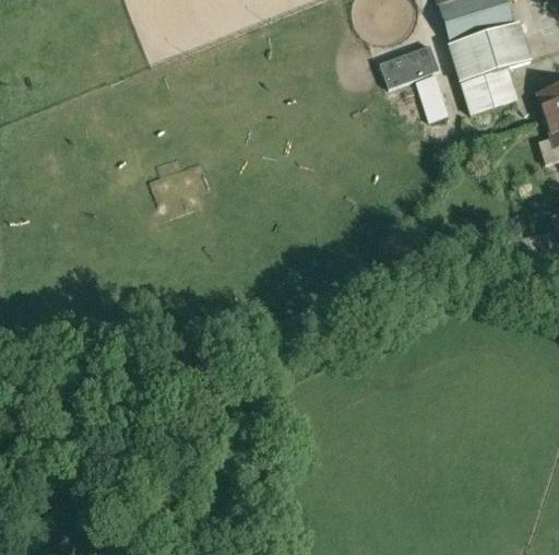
[(436,0),(438,4),(439,4),(450,45),(448,46),(460,84),(470,116),(518,101),(508,69),(532,61),(519,23),(514,24),(506,0),(436,0)]
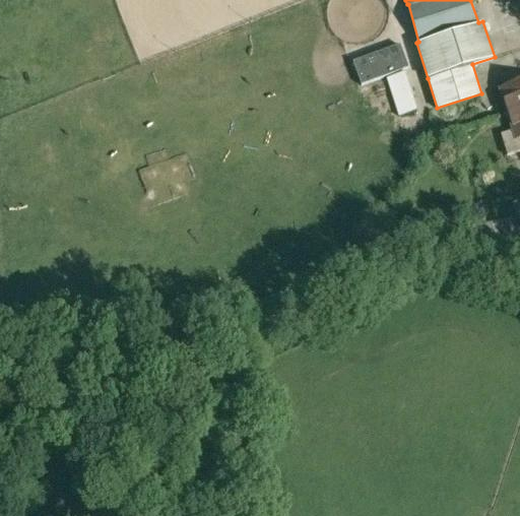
[(399,42),(352,59),(361,82),(408,65),(399,42)]
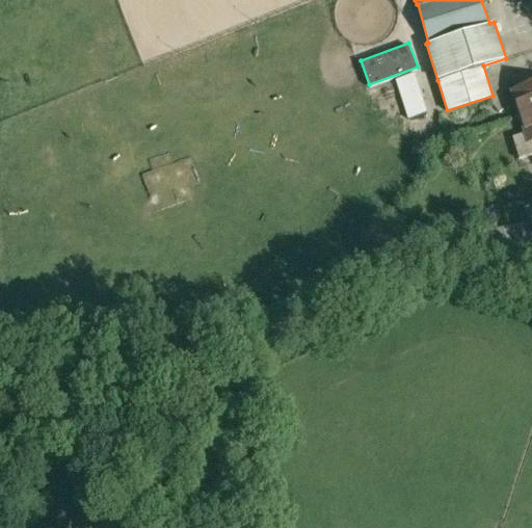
[(411,71),(393,77),(404,107),(423,101),(411,71)]
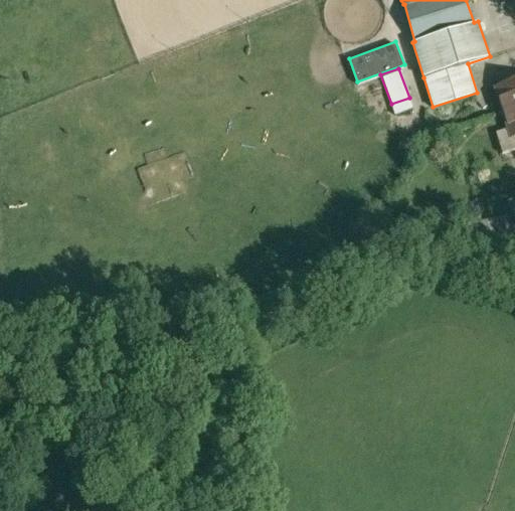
[(514,79),(495,87),(503,112),(514,108),(514,79)]
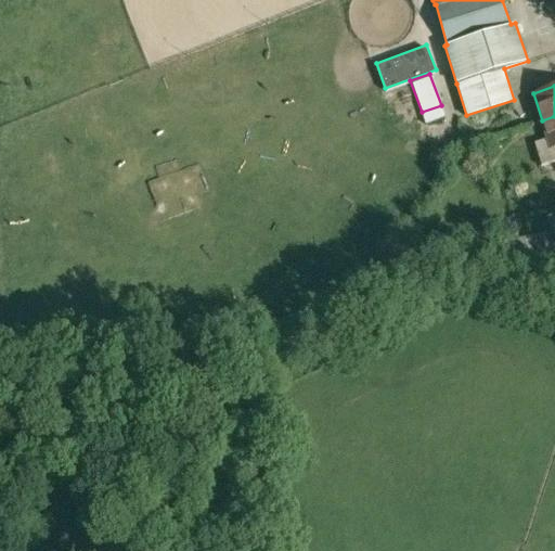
[(554,116),(542,120),(547,137),(534,141),(542,163),(554,158),(554,116)]
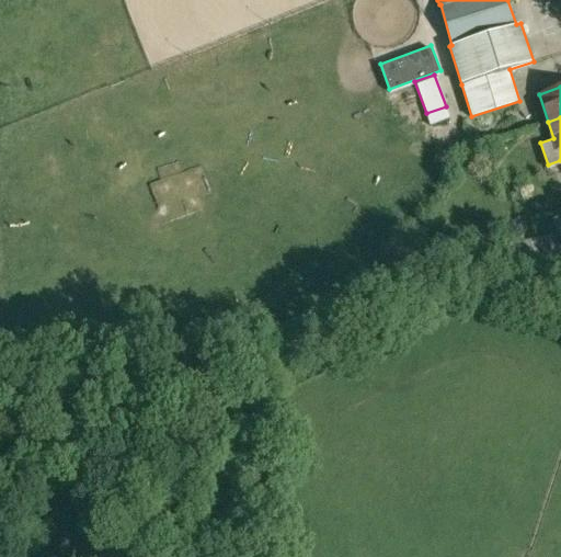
[(557,229),(536,235),(516,240),(525,273),(560,263),(560,219),(554,222),(557,229)]
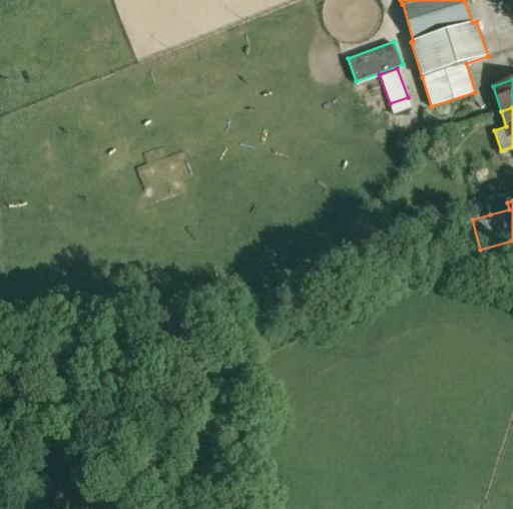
All buildings are outlined.
